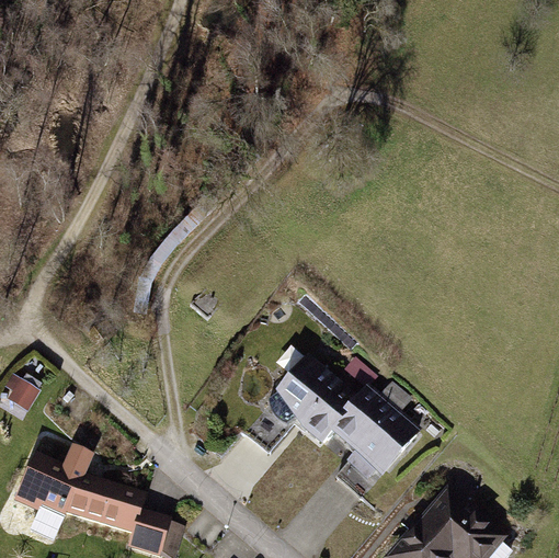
[(323,440),(357,395),(308,352),(247,430),(271,448),(297,418),(323,440)]
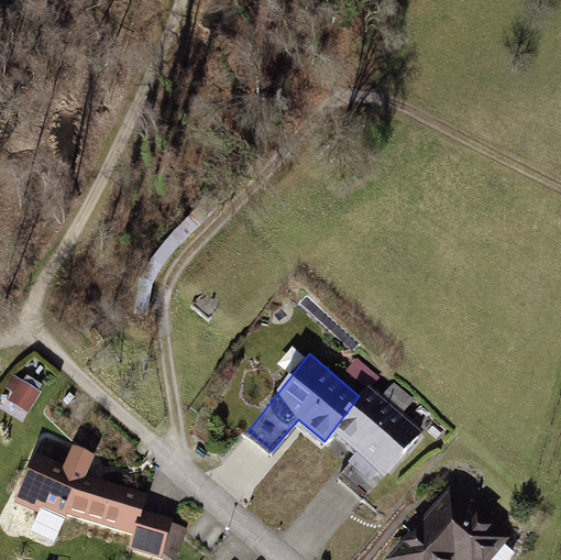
[(41,385),(18,376),(11,393),(34,402),(41,385)]
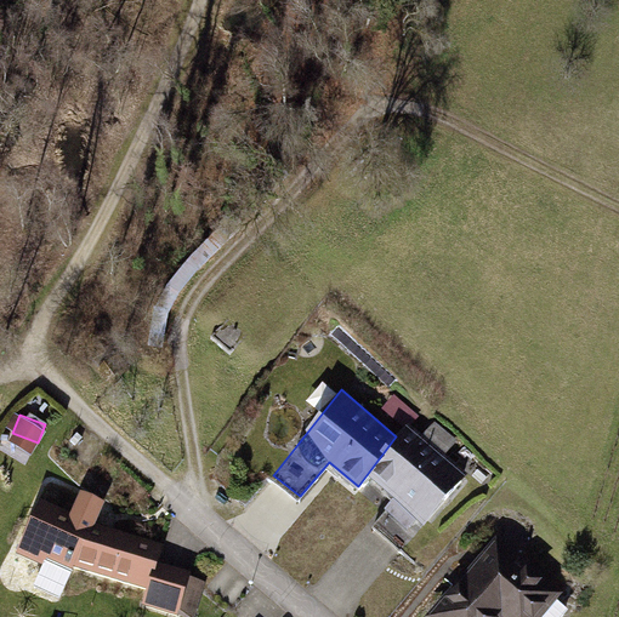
[(405,423),(396,436),(358,486),(384,506),(365,527),(404,561),(473,480),(405,423)]
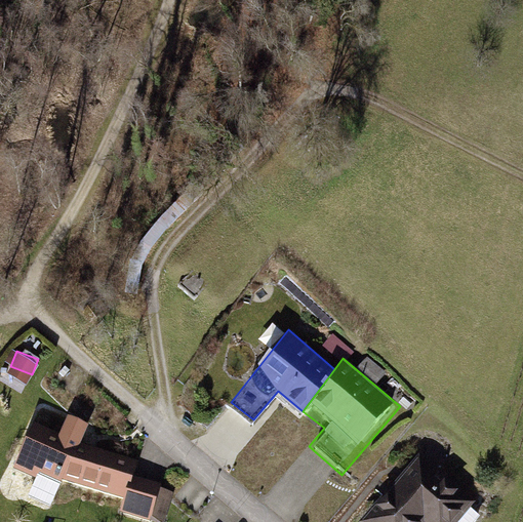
[(55,430),(30,420),(9,478),(27,484),(32,471),(126,504),(121,517),(135,521),(164,521),(175,492),(137,479),(144,462),(82,440),(88,420),(62,410),(55,430)]
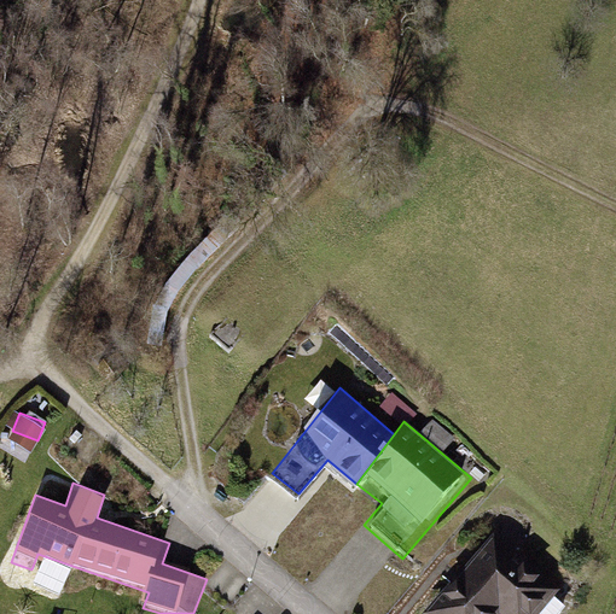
[(539,613),(559,594),(494,534),(422,613),(539,613)]
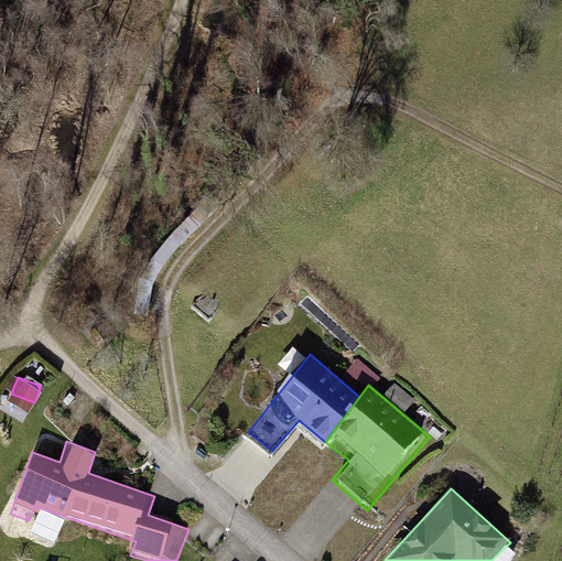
All buildings are outlined.
